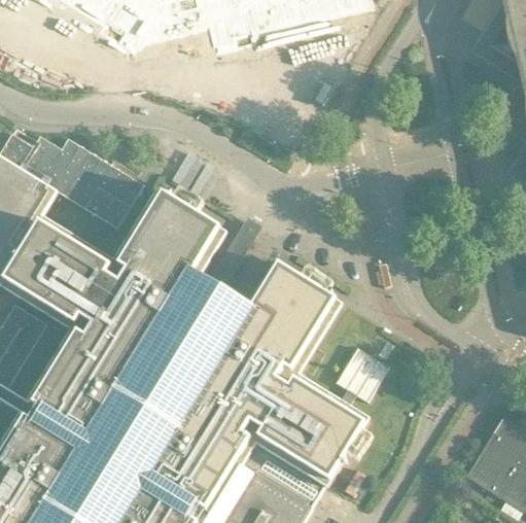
[(7,0),(79,43),(82,39),(97,48),(91,59),(107,68),(111,63),(113,65),(117,59),(140,54),(152,50),(164,48),(182,43),(186,63),(189,62),(191,68),(210,64),(208,53),(224,48),(226,54),(363,21),(358,0),(7,0)]
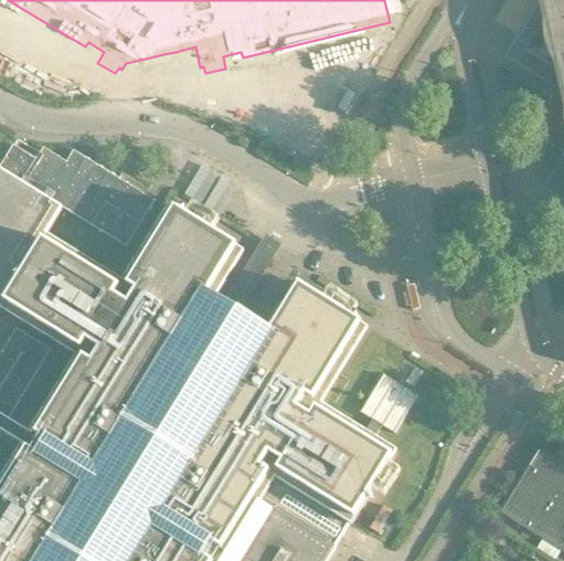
[(0,560),(328,560),(337,547),(353,520),(372,490),(371,490),(393,454),(397,447),(376,433),(383,422),(395,431),(418,393),(402,382),(397,380),(384,372),(361,409),(373,416),(366,427),(322,400),(369,325),(294,278),(265,325),(241,309),(283,242),(274,236),(266,232),(224,299),(215,295),(245,247),(171,202),(124,281),(46,232),(63,204),(127,243),(156,198),(74,147),(67,159),(44,145),(38,156),(14,143),(0,165),(0,560)]
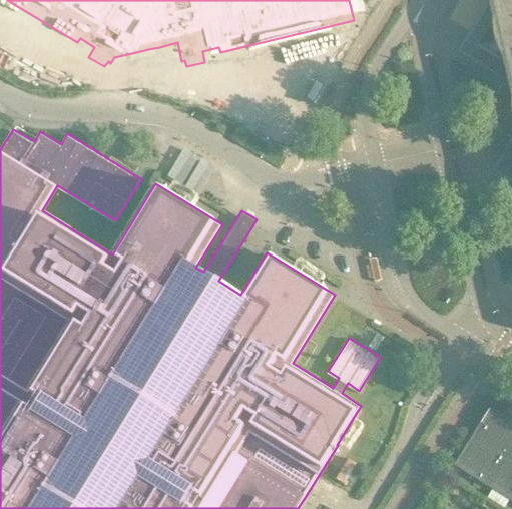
[(198,201),(202,190),(176,181),(172,192),(198,201)]
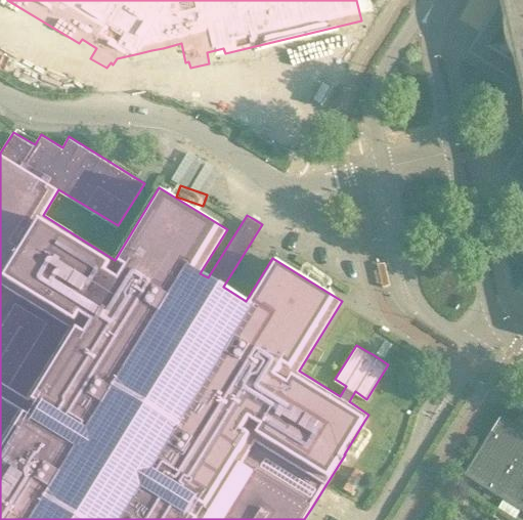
[(522,508),(522,426),(502,414),(465,472),(522,508)]
